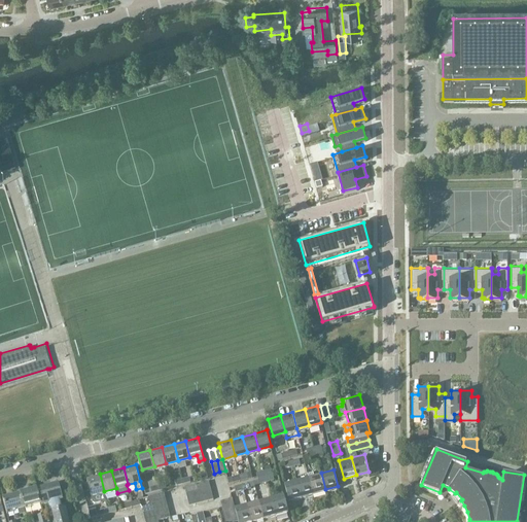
[(313,492),(325,489),(321,473),(309,476),(313,492)]
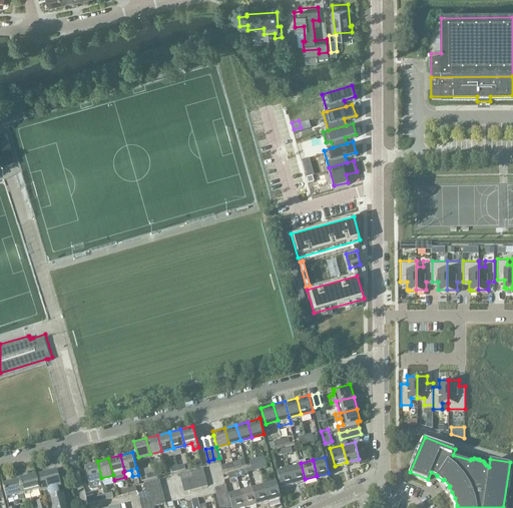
[(103,485),(101,478),(97,461),(85,465),(91,487),(97,485),(97,486),(103,485)]
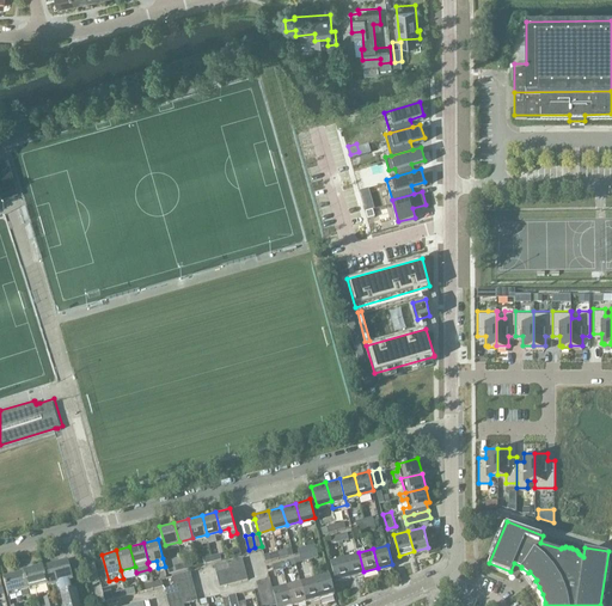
[(350,575),(363,571),(359,552),(346,556),(350,575)]
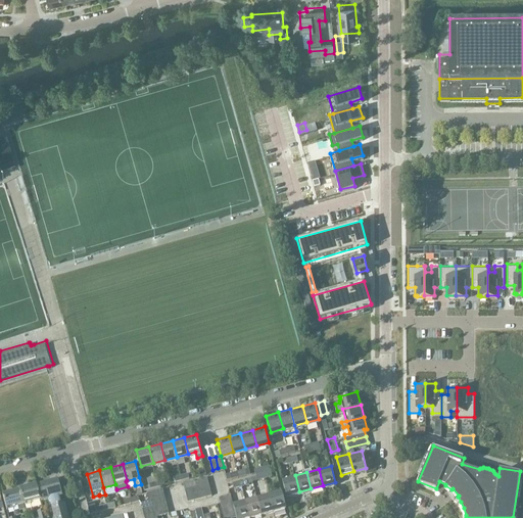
[(196,483),(208,480),(206,474),(195,477),(196,483)]
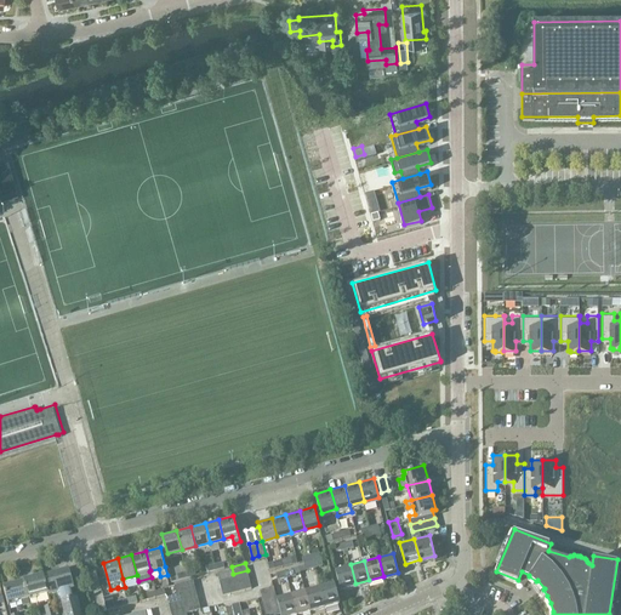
[(341,587),(355,584),(351,564),(336,568),(341,587)]
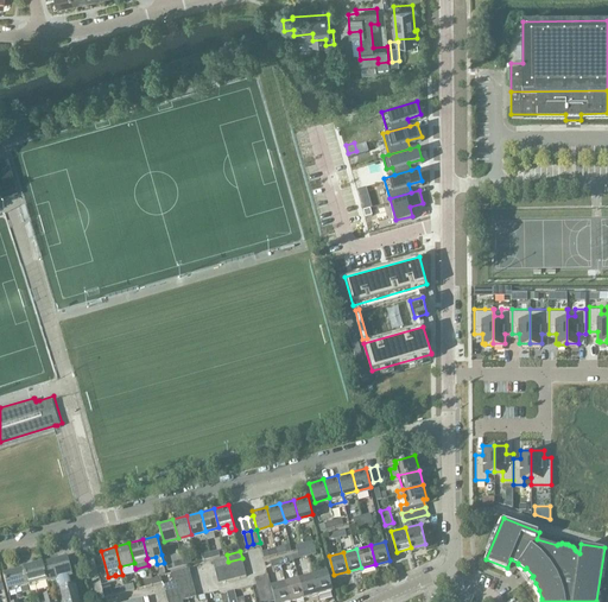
[(46,559),(51,577),(59,575),(59,584),(64,601),(80,601),(75,582),(71,582),(69,572),(73,572),(68,555),(46,559)]
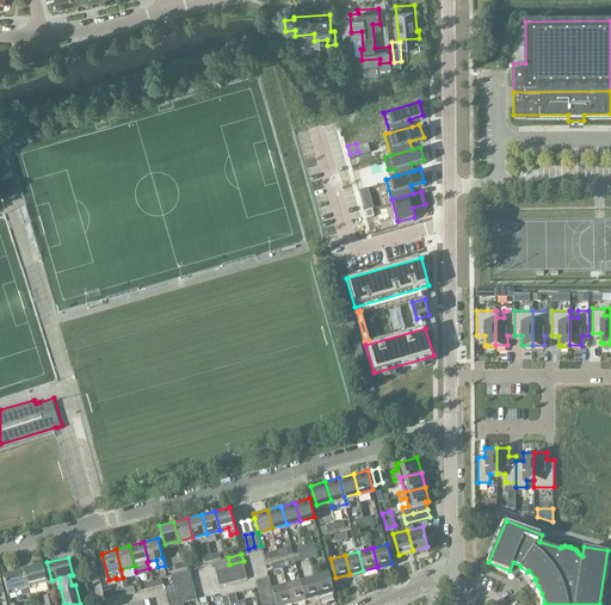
[(216,568),(229,565),(228,557),(214,561),(216,568)]
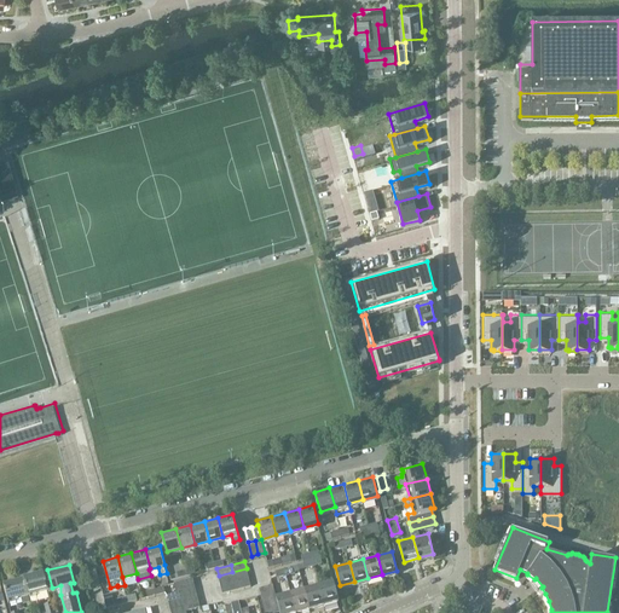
[(235,579),(249,576),(247,568),(232,572),(235,579)]
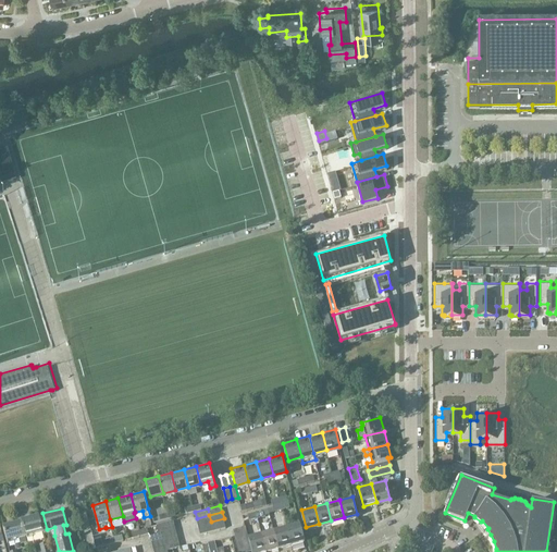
[(44,530),(47,529),(42,513),(23,518),(26,532),(42,528),(44,530)]
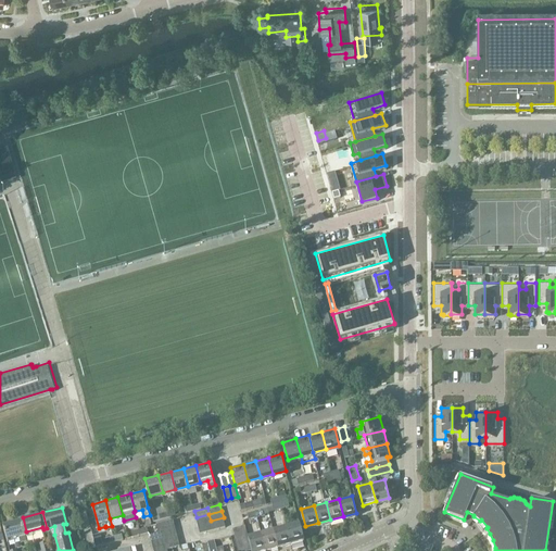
[(209,514),(197,517),(198,524),(211,521),(209,514)]
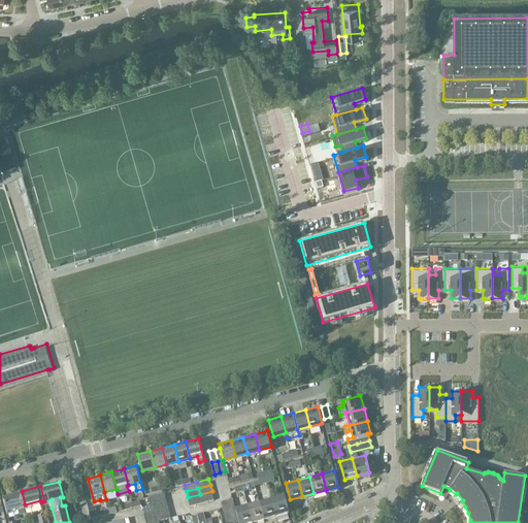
[(149,494),(150,502),(155,501),(154,499),(166,496),(164,490),(149,494)]
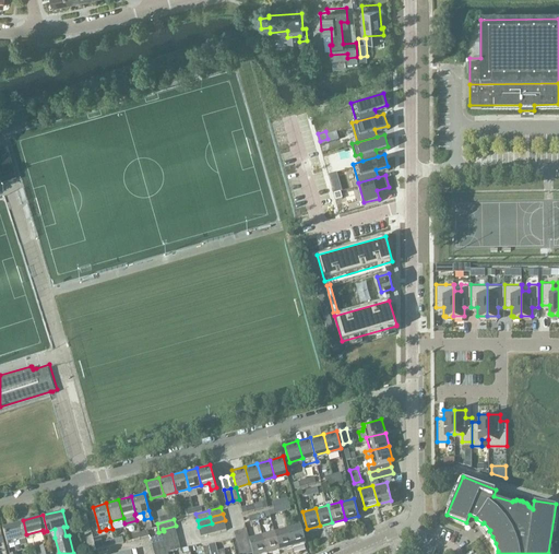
[(28,540),(26,534),(23,520),(3,526),(8,540),(19,537),(20,542),(28,540)]
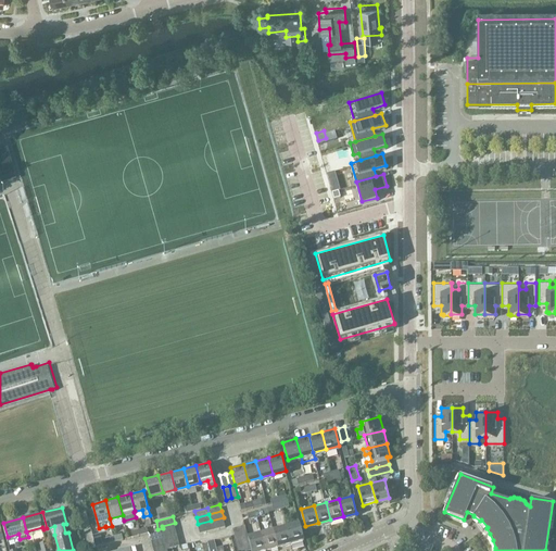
[(211,521),(212,527),(225,524),(224,517),(211,521)]
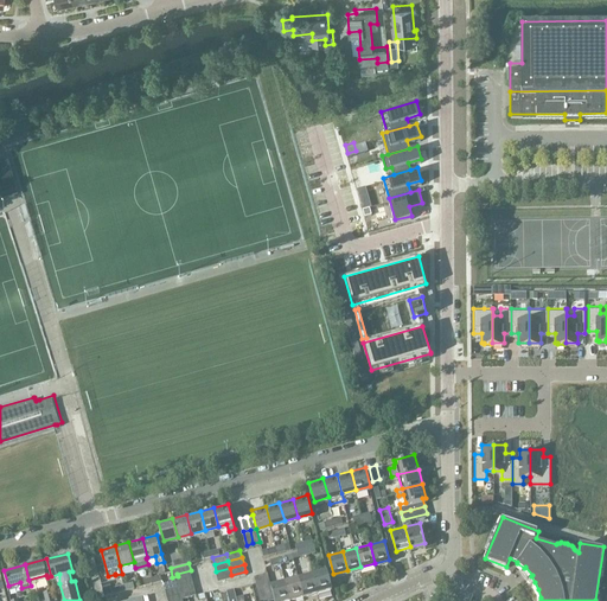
[(230,568),(216,571),(218,579),(231,575),(230,568)]
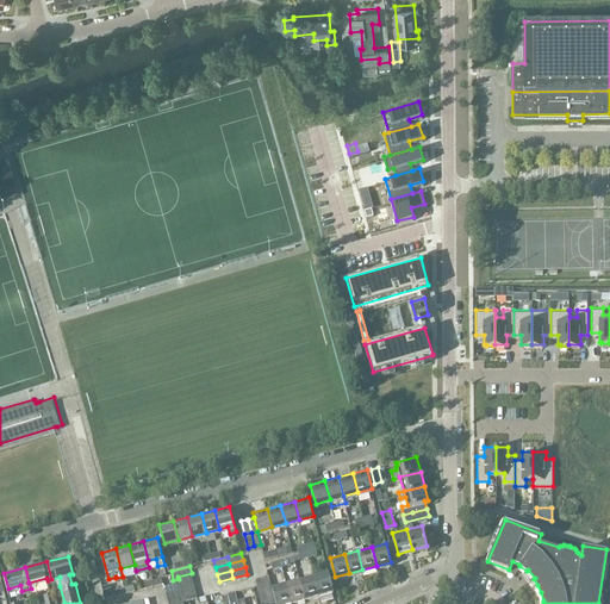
[(313,574),(319,593),(334,590),(328,571),(313,574)]
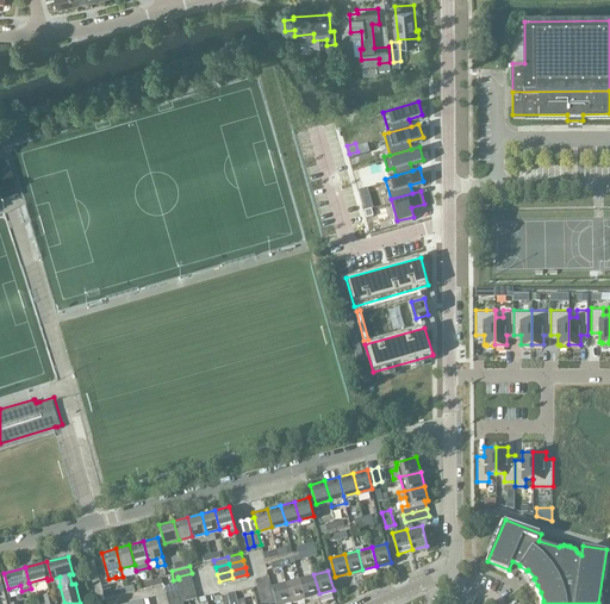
[(269,572),(262,574),(266,587),(273,586),(269,572)]
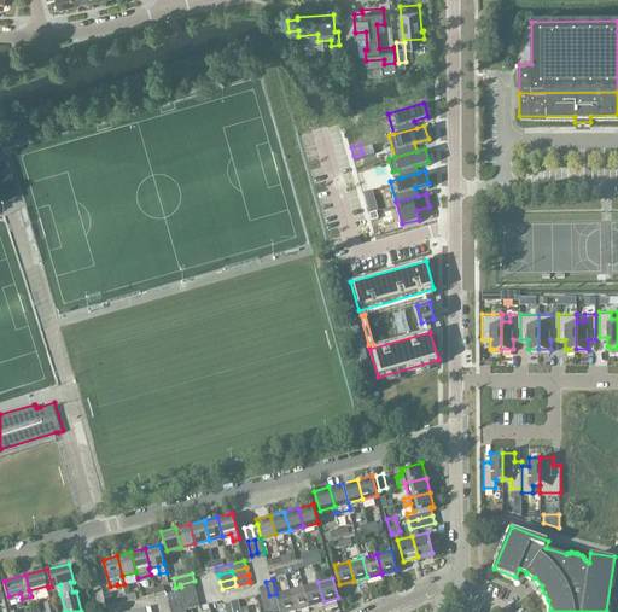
[(196,588),(194,581),(180,584),(181,587),(182,592),(196,588)]
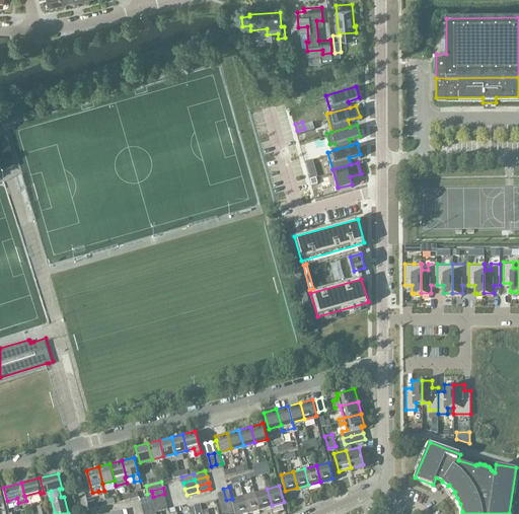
[(223,489),(217,491),(220,501),(226,500),(223,489)]
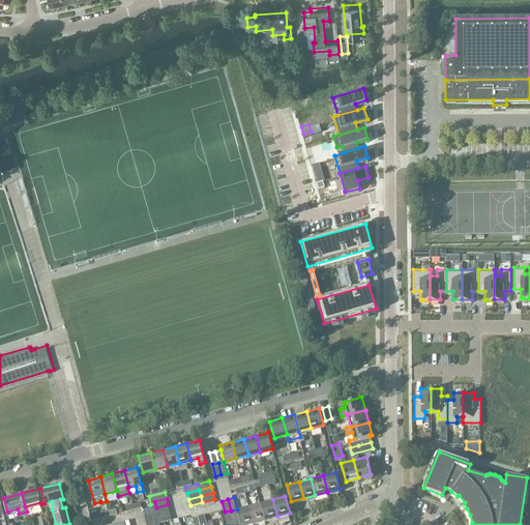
[(265,519),(277,516),(272,499),(261,502),(265,519)]
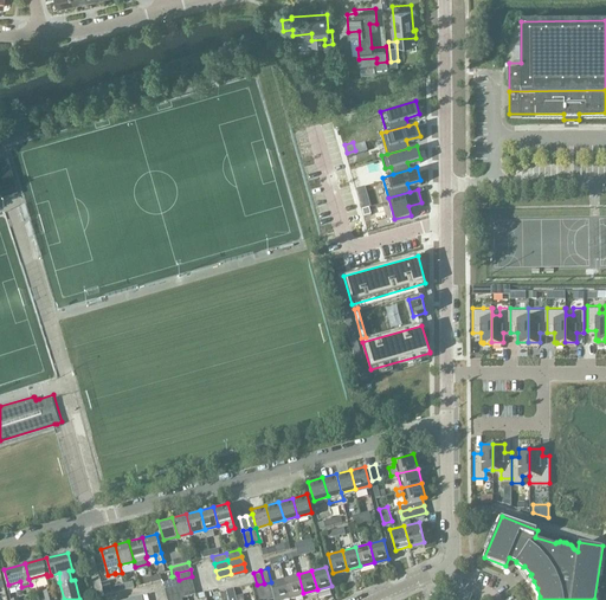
[(289,597),(303,593),(298,574),(284,578),(289,597)]
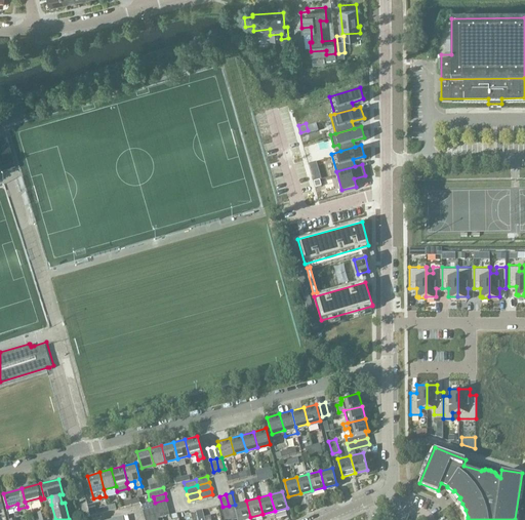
[(149,500),(142,502),(143,508),(155,505),(155,503),(154,498),(149,500)]
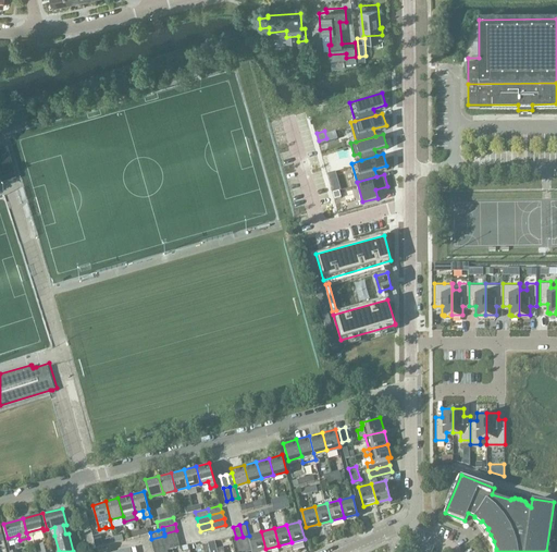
[(165,540),(178,537),(176,530),(164,534),(164,536),(165,540)]
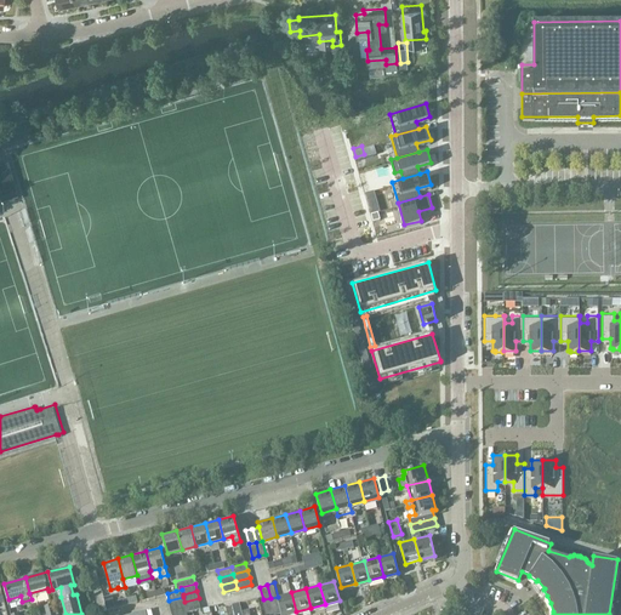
[(281,614),(296,611),(291,592),(278,597),(280,609),(281,614)]
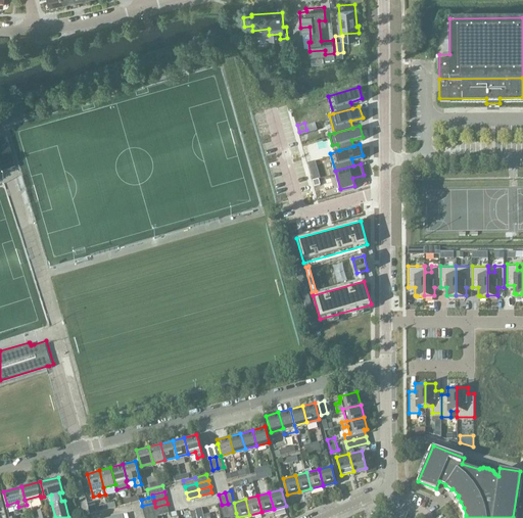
[(156,509),(155,507),(154,503),(142,506),(144,512),(156,509)]
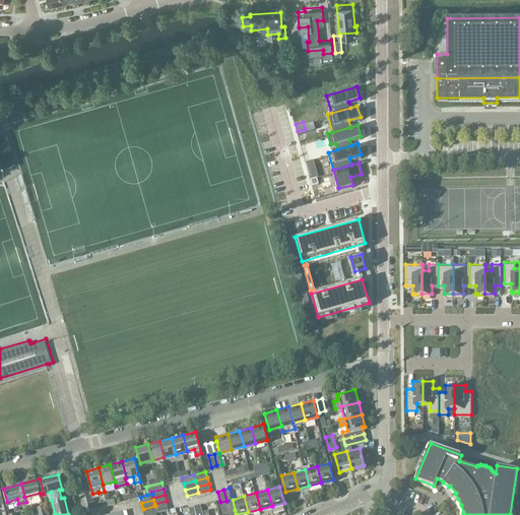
[(233,500),(226,501),(230,512),(235,510),(233,500)]
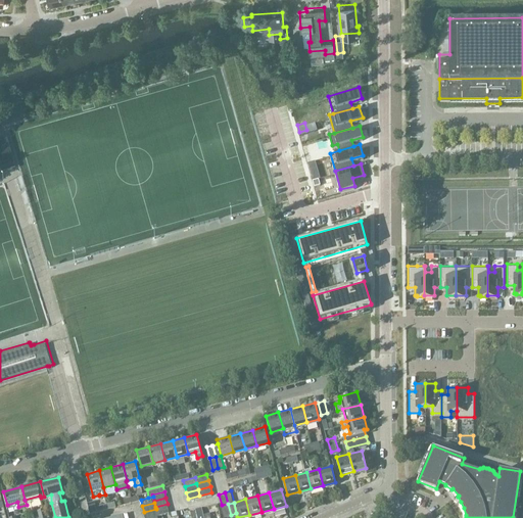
[(156,509),(157,513),(169,510),(168,504),(155,507),(156,509)]
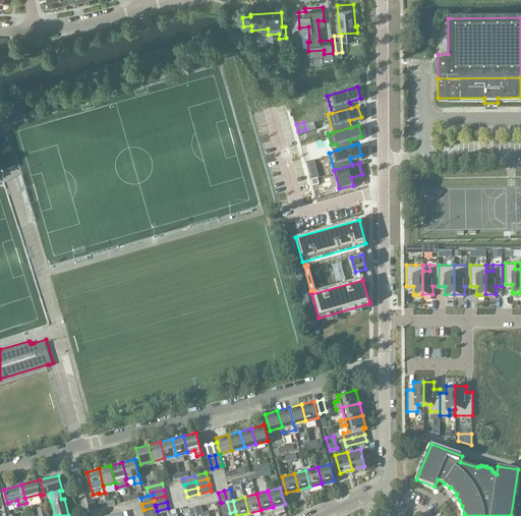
[(227,502),(221,503),(221,504),(224,515),(230,513),(227,502)]
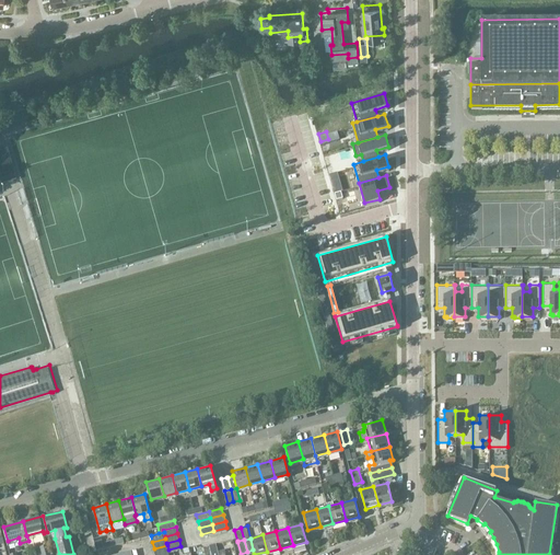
[(47,541),(39,543),(43,553),(49,551),(47,541)]
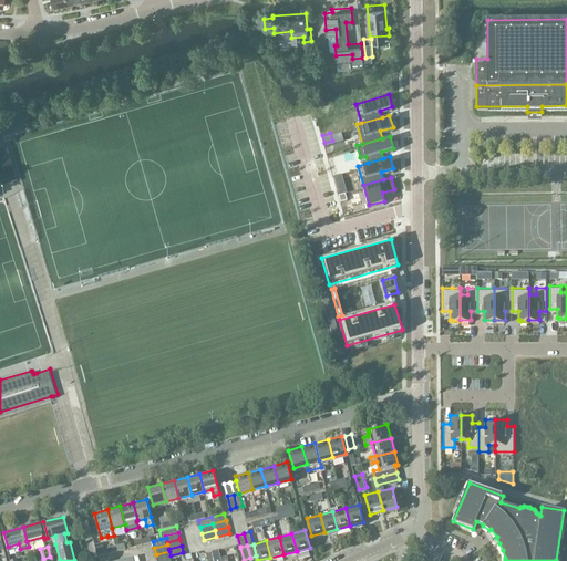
[(171,556),(169,551),(156,554),(157,560),(171,558),(171,556)]
